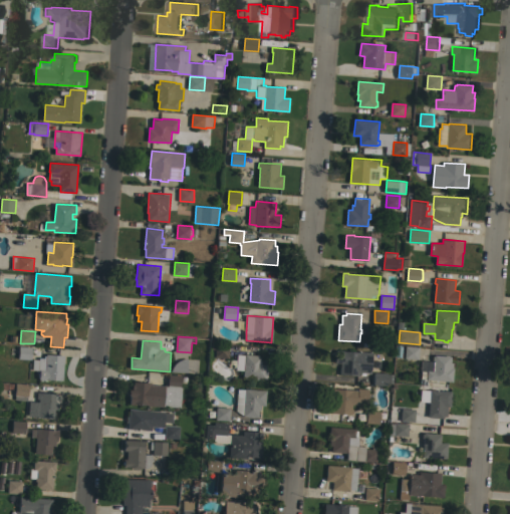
[(218,344),(231,345),(230,357),(227,357),(227,360),(222,360),(222,357),(217,356),(218,344)]
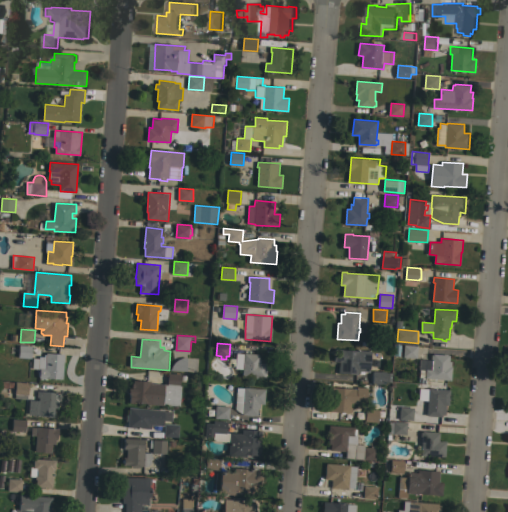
[(33,345),(33,358),(20,357),(21,344),(33,345)]
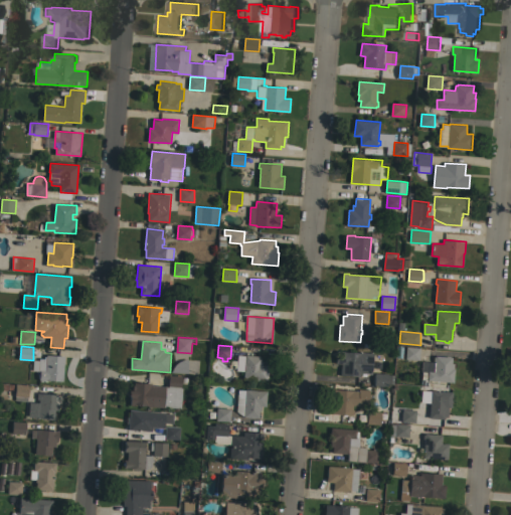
[(420,360),(406,359),(407,346),(421,347),(420,360)]
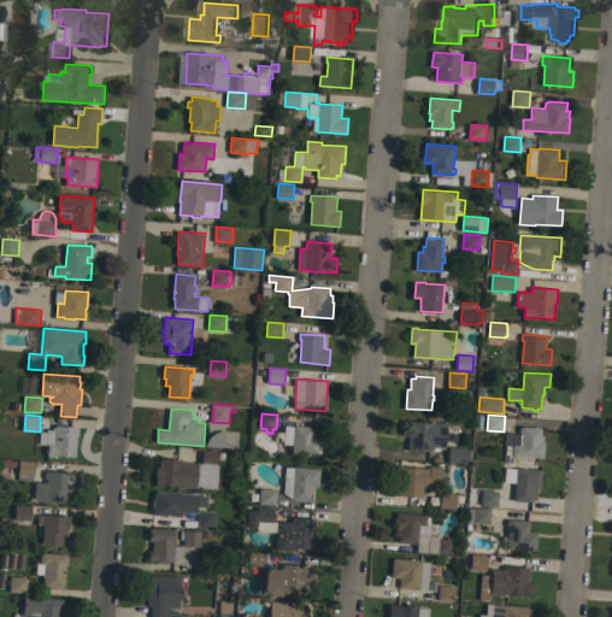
[(294,445),(284,444),(286,425),(289,425),(290,417),(302,418),(301,425),(316,427),(315,436),(324,438),(322,457),(293,454),(294,445)]
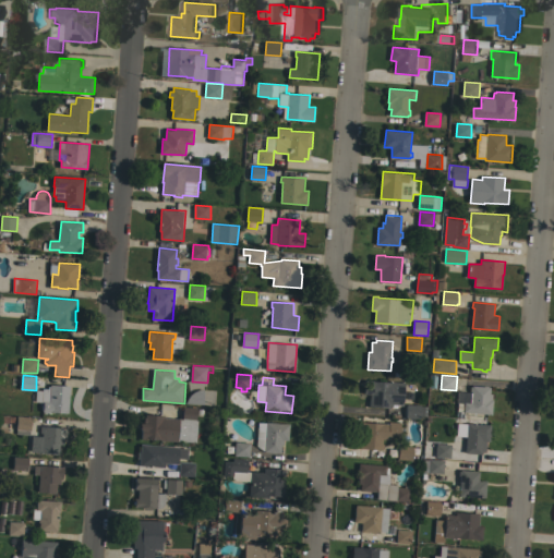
[(407,383),(405,405),(393,404),(393,408),(371,407),(372,395),(365,393),(366,379),(407,383)]
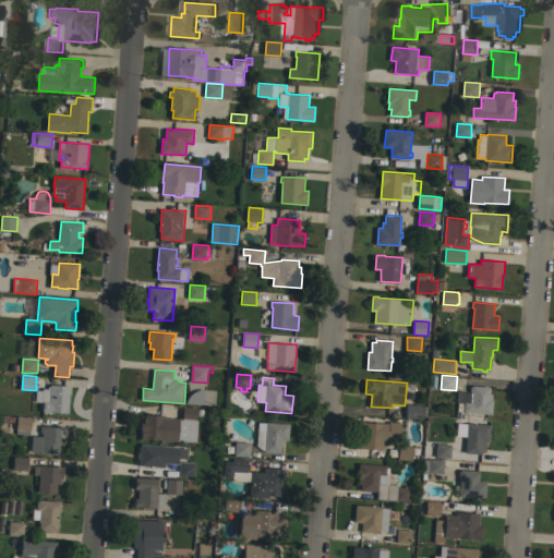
[(70,413),(51,411),(51,412),(44,412),(45,401),(50,402),(51,384),(72,386),(70,413)]
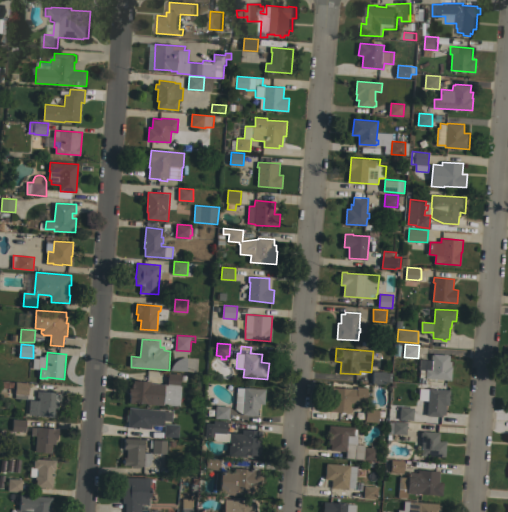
[(451,355),(450,361),(453,361),(452,367),(453,367),(452,380),(421,377),(421,369),(420,369),(421,359),(432,360),(432,355),(434,355),(434,353),(451,355)]
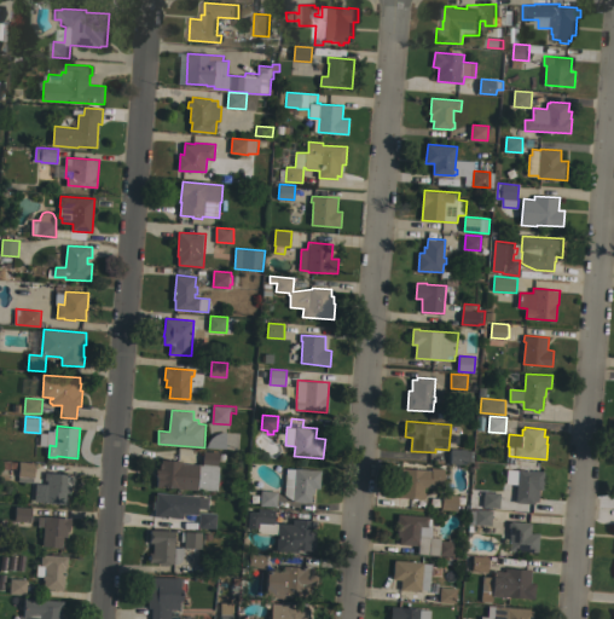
[(56,445),(48,444),(48,446),(41,445),(42,433),(48,433),(50,431),(57,431),(56,445)]
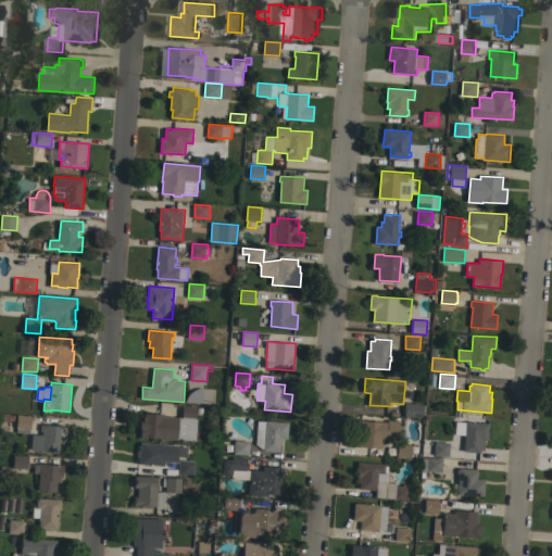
[(204,403),(187,402),(188,397),(191,393),(195,390),(199,388),(204,388),(204,403)]
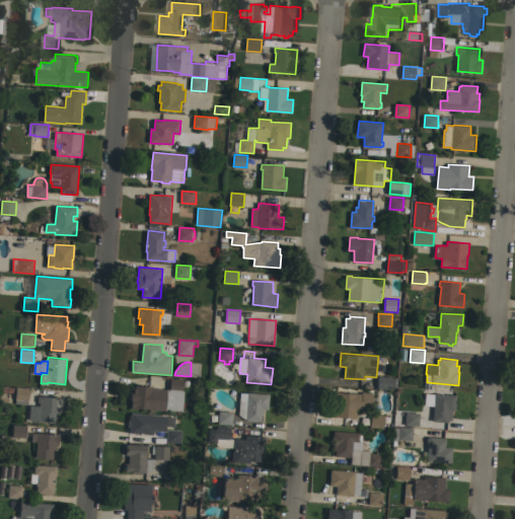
[(392,389),(379,388),(380,376),(393,376),(392,389)]
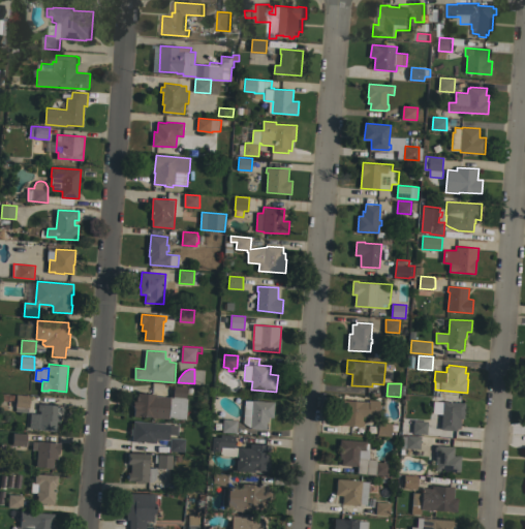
[(187,418),(170,417),(170,418),(154,417),(154,416),(139,415),(139,416),(135,416),(135,407),(134,407),(134,401),(137,401),(139,396),(140,396),(140,393),(157,394),(157,396),(173,397),(174,385),(188,386),(187,398),(189,399),(187,418)]
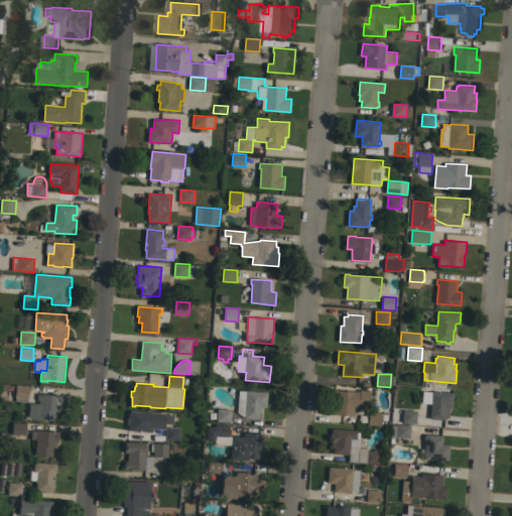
[(30,386),(29,402),(16,401),(17,385),(30,386)]
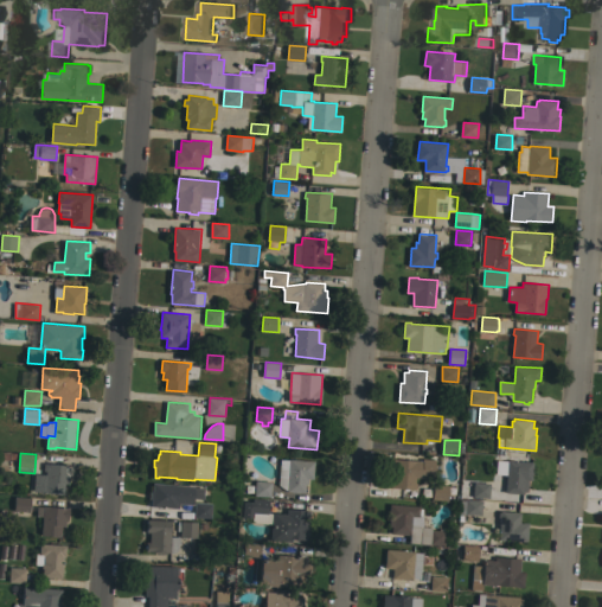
[(395,458),(424,460),(424,458),(437,459),(435,479),(417,478),(416,483),(418,483),(418,490),(392,487),(395,458)]
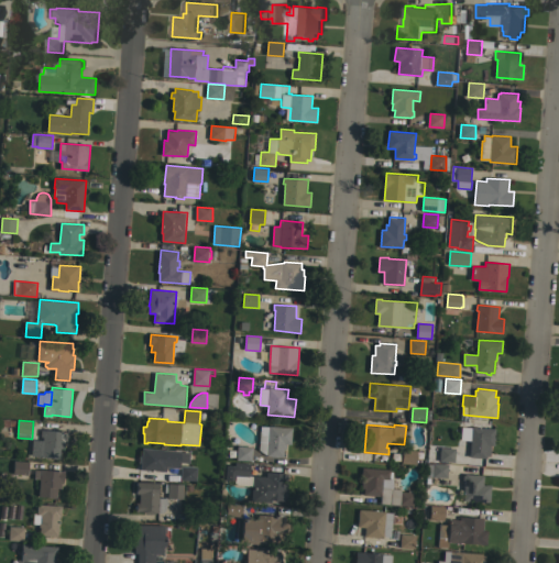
[(262,426),(270,427),(270,426),(294,427),(292,444),(287,444),(287,449),(285,449),(285,456),(267,455),(260,450),(262,426)]
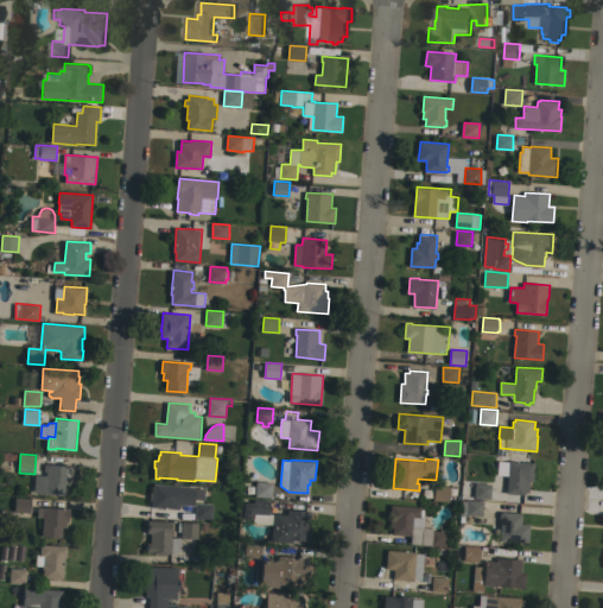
[(534,481),(531,480),(529,492),(526,492),(526,494),(508,493),(509,475),(499,475),(500,461),(511,462),(511,461),(535,463),(534,481)]
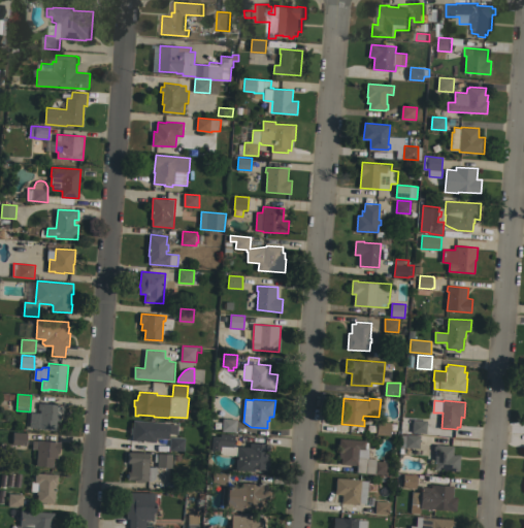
[(41,409),(39,409),(40,402),(65,404),(64,414),(62,414),(62,420),(58,420),(57,429),(40,428),(41,409)]
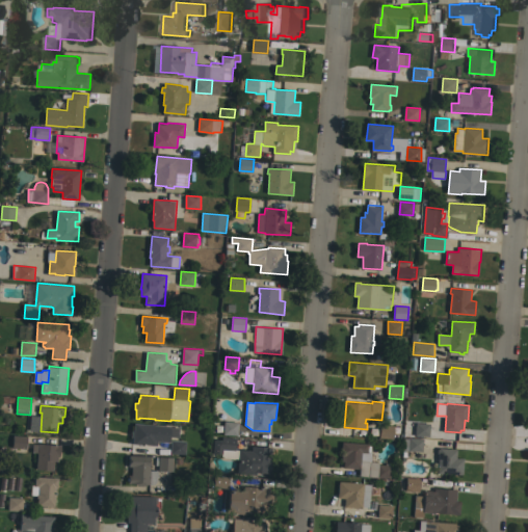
[(239,422),(239,435),(225,434),(226,421),(239,422)]
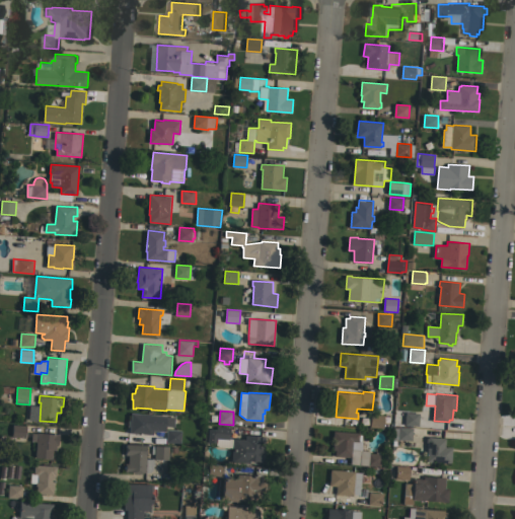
[(154,431),(153,435),(131,433),(133,413),(168,416),(168,417),(176,417),(175,427),(167,426),(166,432),(154,431)]
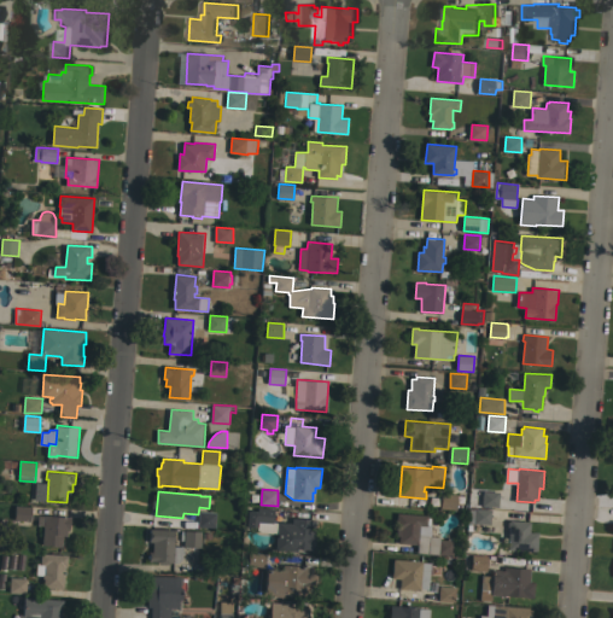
[(501,491),(500,507),(483,506),(484,491),(501,491)]
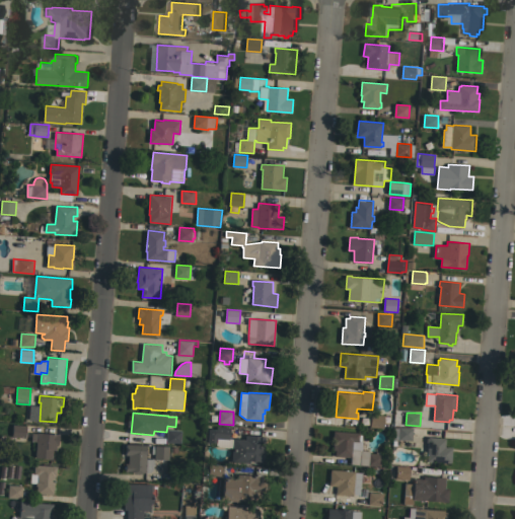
[(371,427),(372,414),(386,415),(385,428),(371,427)]
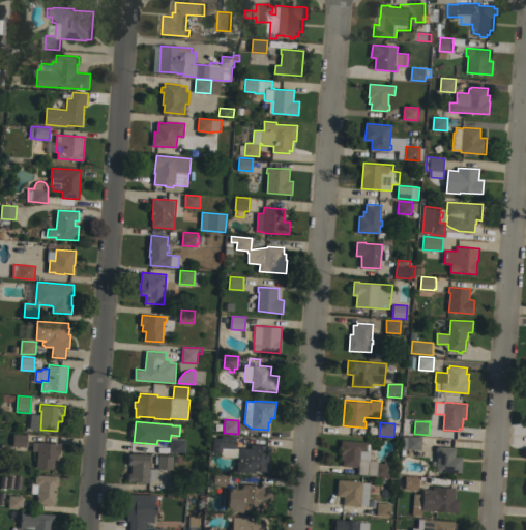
[(29,435),(28,447),(13,445),(15,433),(29,435)]
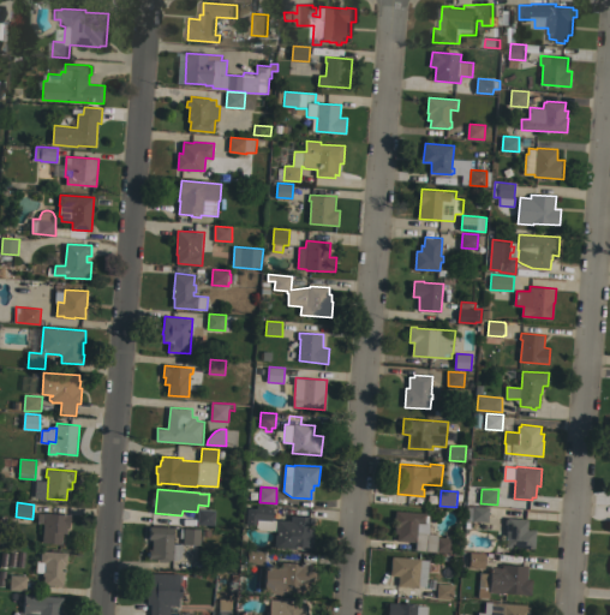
[(274,506),(274,520),(258,519),(258,525),(247,524),(249,507),(258,508),(258,505),(274,506)]
